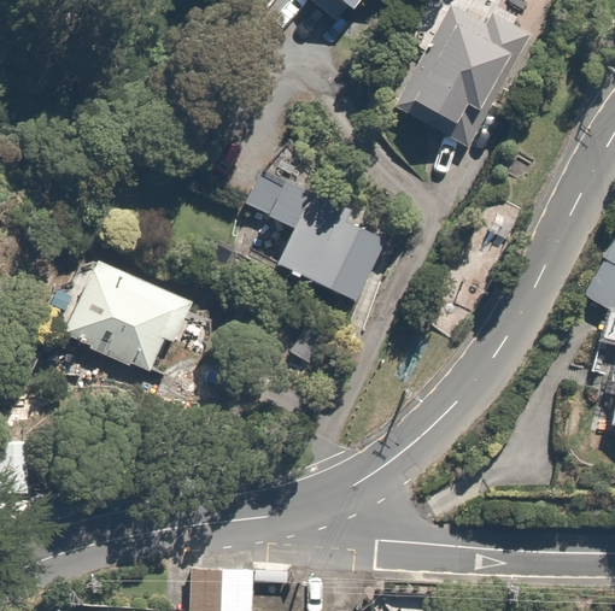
[(341,0),(353,10),(361,0),(341,0)]
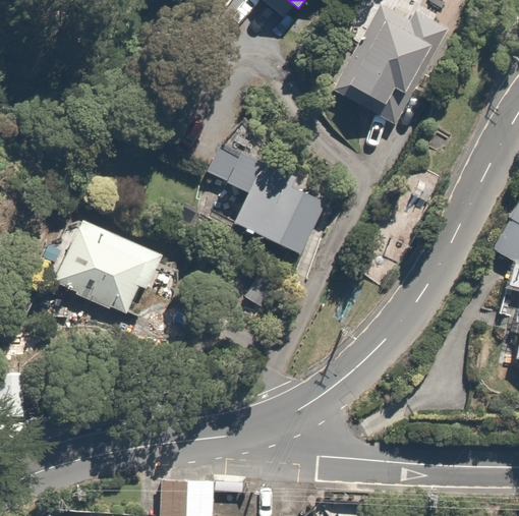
[(403,16),(377,1),(329,89),(394,123),(448,24),(410,3),(403,16)]
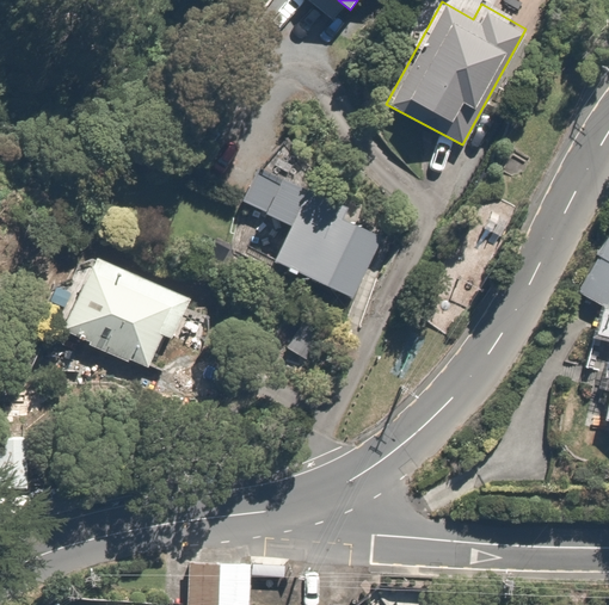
[(270,254),(272,255),(284,263),(280,270),(293,278),(296,271),(344,301),(385,236),(262,161),(241,195),(289,224),(270,254)]
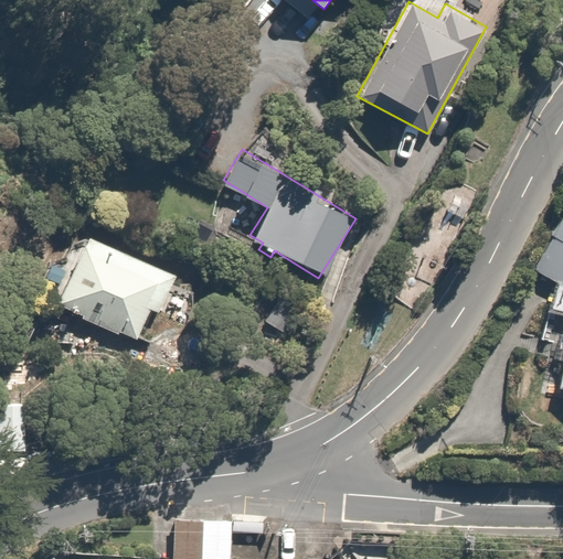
[(84,235),(56,296),(56,297),(60,300),(64,303),(68,307),(73,310),(77,313),(82,316),(86,319),(92,321),(96,324),(102,326),(106,328),(112,330),(117,332),(123,333),(127,334),(133,335),(138,336),(152,307),(158,310),(173,276),(84,235)]
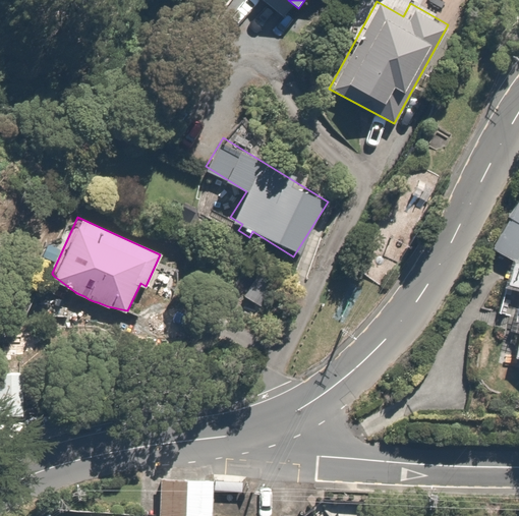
[(518,309),(507,361),(518,363),(518,264),(507,262),(501,287),(518,291),(518,309)]
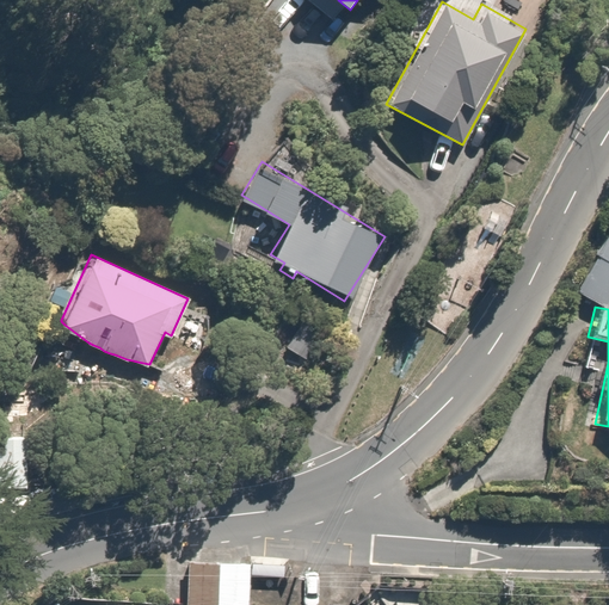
[(0,482),(25,482),(24,430),(0,430),(0,482)]
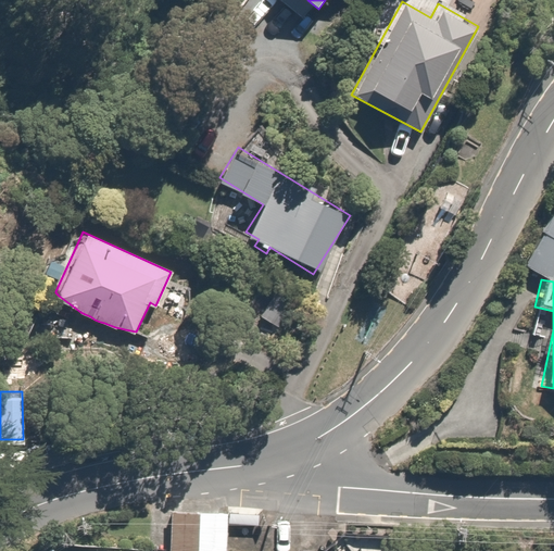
[(166,501),(162,546),(221,550),(259,550),(263,511),(166,501)]
